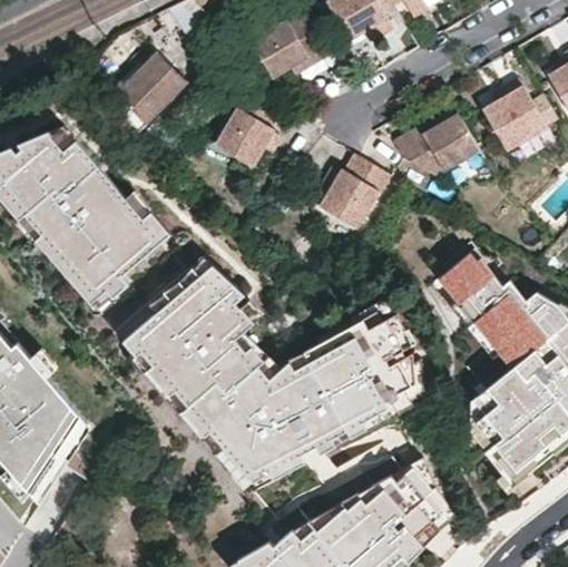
[(393,30),(374,0),(331,0),(324,5),(344,39),(348,44),(362,35),(372,29),(378,40),(393,30)]
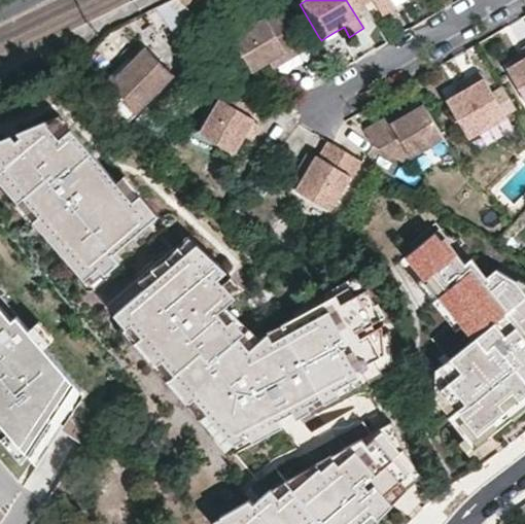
[(370,0),(380,18),(394,9),(388,0),(370,0)]
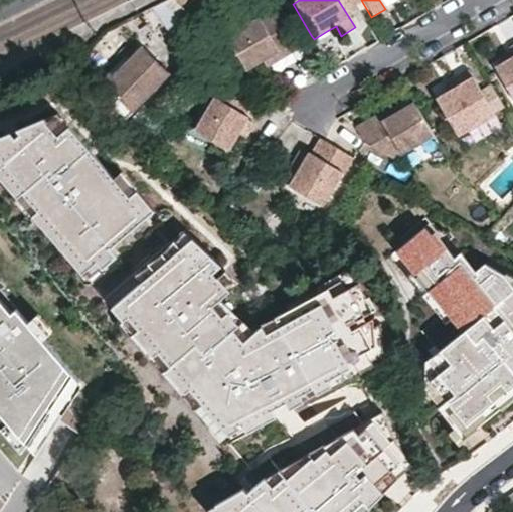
[(292,48),(269,6),(250,16),(252,19),(220,37),(239,69),(255,60),(271,51),(275,58),(292,48)]
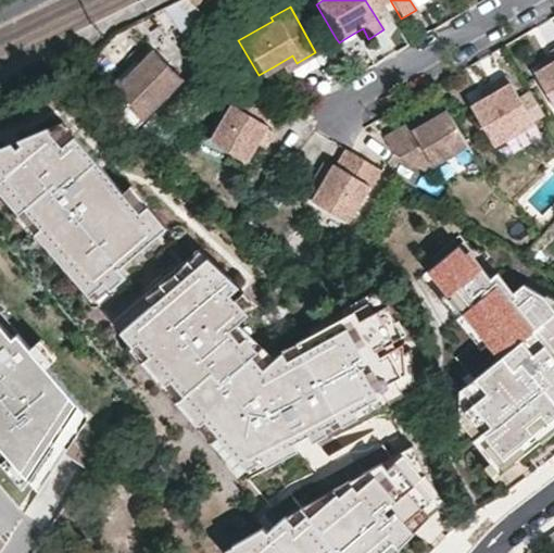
[(360,45),(353,34),(339,42),(336,38),(332,39),(341,55),(360,45)]
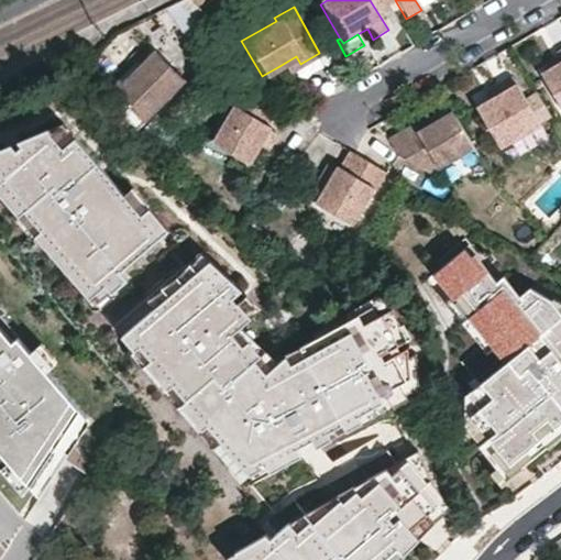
[(145,46),(106,86),(120,99),(111,109),(127,124),(175,75),(145,46)]
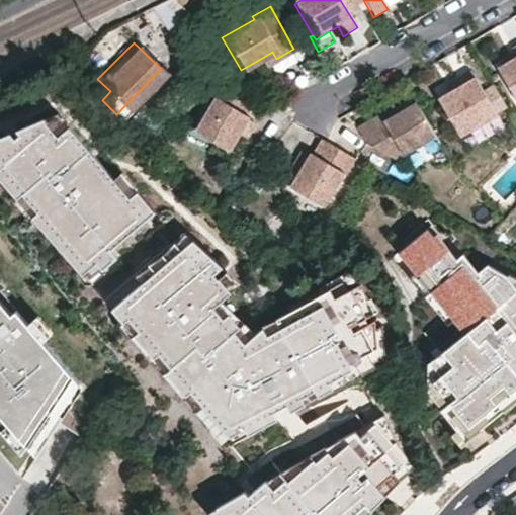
[(515,105),(515,43),(509,47),(511,51),(513,56),(504,61),(494,67),(515,105)]
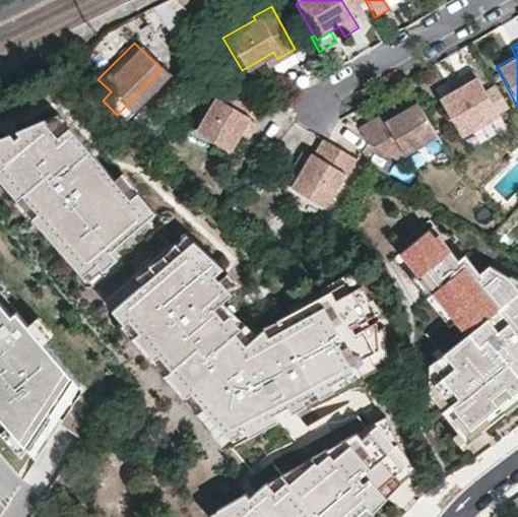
[(515,56),(513,51),(504,57),(506,61),(515,56)]
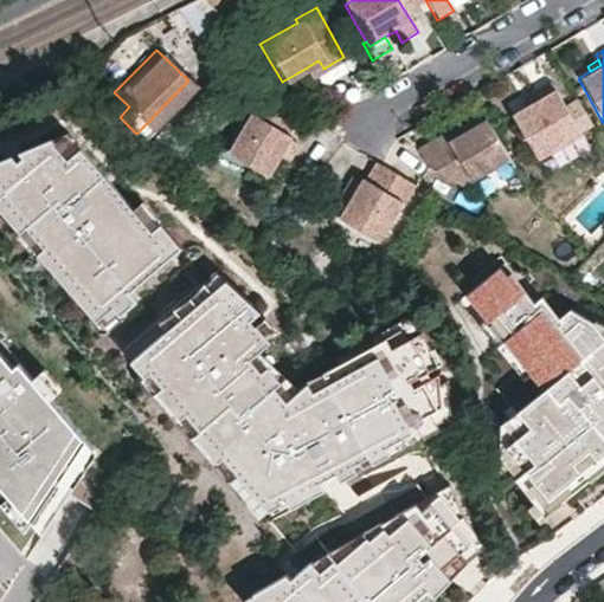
[(323,69),(319,60),(301,71),(306,78),(323,69)]
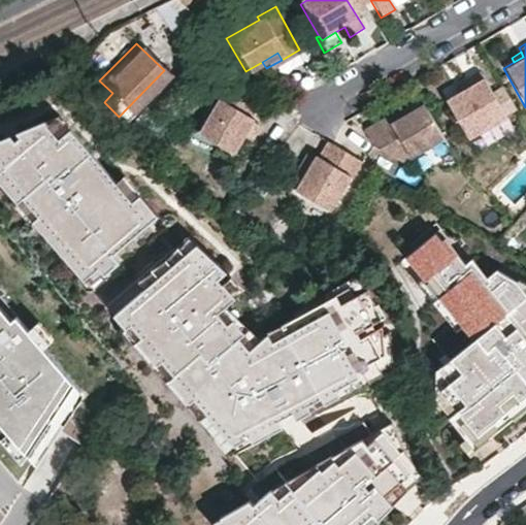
[(504,118),(478,72),(462,81),(466,88),(457,94),(444,102),(467,140),(504,118)]
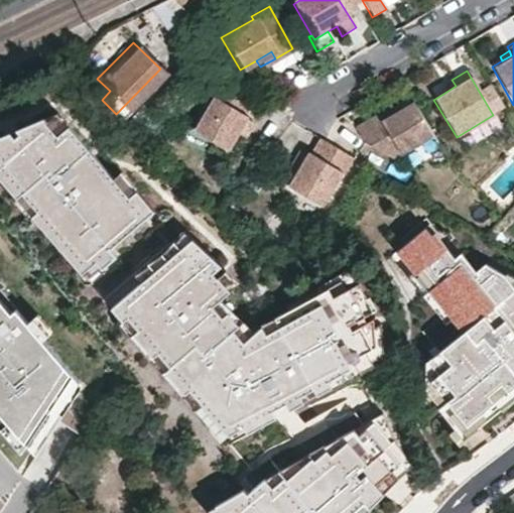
[(456,86),(452,80),(442,86),(446,92),(456,86)]
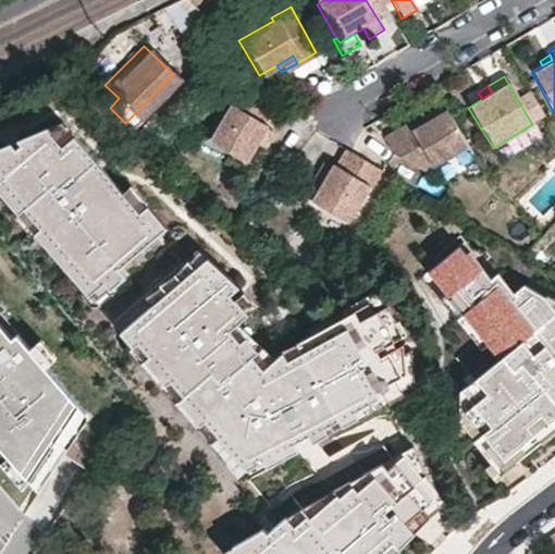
[(272,110),(237,88),(227,105),(231,107),(209,142),(245,164),(267,128),(262,126),(272,110)]
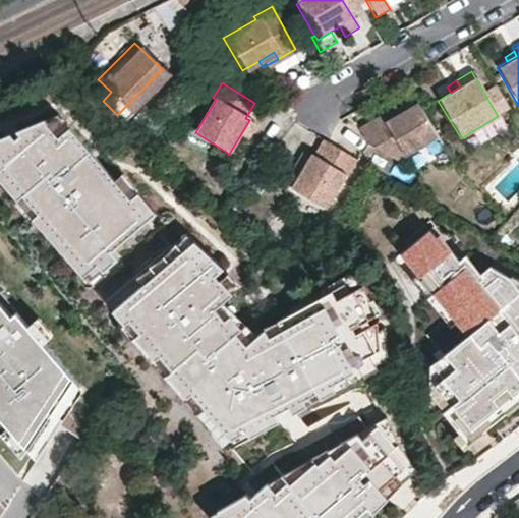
[(434,137),(413,105),(397,115),(382,123),(378,117),(354,130),(363,146),(393,162),(434,137)]
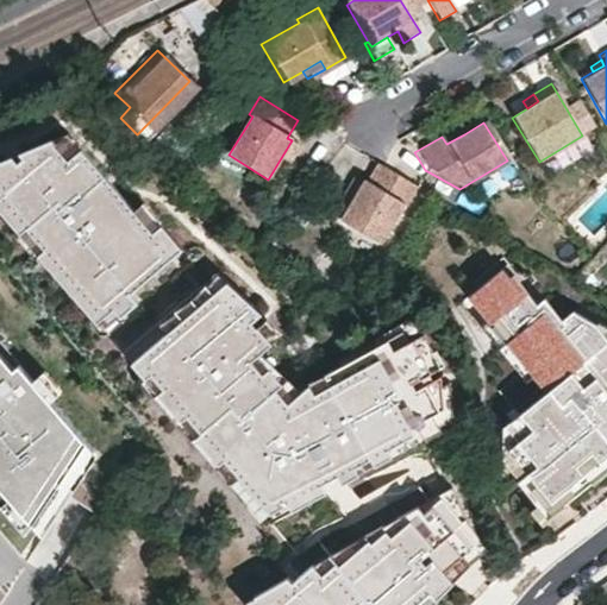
[(464,134),(460,126),(442,137),(446,144),(464,134)]
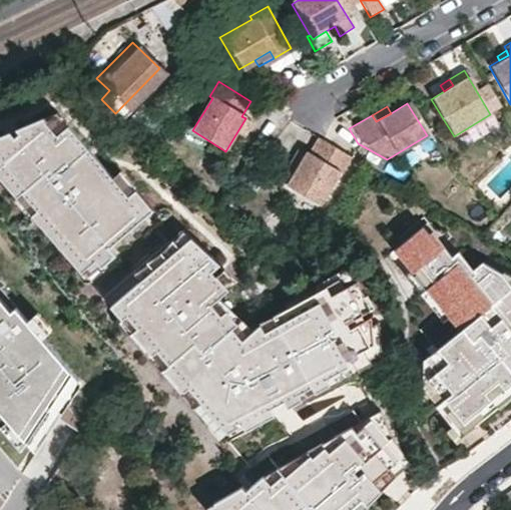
[(56,136),(67,127),(56,114),(43,120),(56,136)]
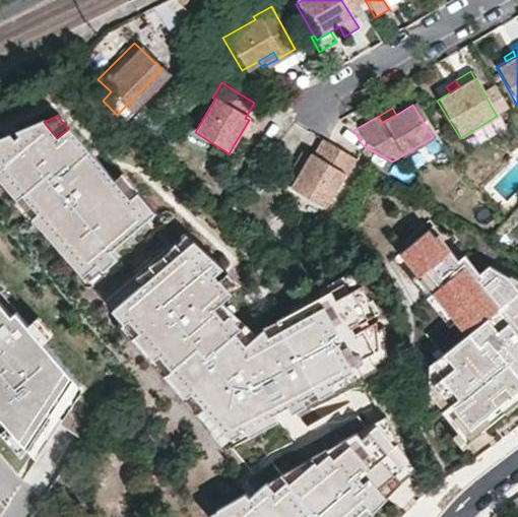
[(373,509),(408,477),(398,451),(388,418),(366,431),(357,418),(329,433),(322,421),(306,429),(292,414),(375,369),(368,357),(378,351),(375,323),(368,327),(353,335),(350,329),(365,321),(378,314),(371,301),(369,302),(361,286),(335,301),(330,292),(276,322),(281,330),(267,337),(263,330),(245,345),(235,334),(241,329),(229,316),(223,321),(213,310),(231,295),(214,275),(221,269),(192,243),(177,256),(147,220),(154,214),(137,194),(129,200),(68,129),(57,138),(44,122),(16,133),(19,137),(14,142),(9,136),(0,140),(0,182),(16,202),(21,197),(38,214),(31,219),(123,325),(128,322),(138,334),(134,338),(153,362),(158,358),(171,372),(166,376),(186,399),(190,395),(214,422),(209,427),(206,429),(225,451),(229,449),(253,476),(207,516),(369,516),(372,513),(373,509)]
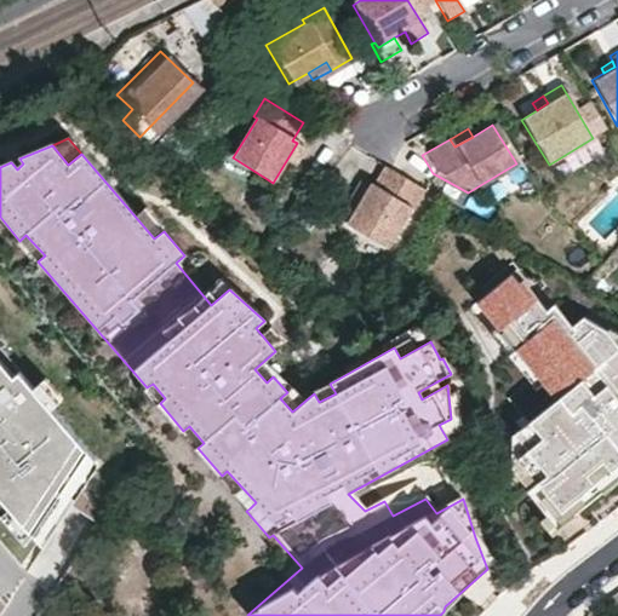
[(19,159),(11,162),(17,170),(23,163),(19,159)]
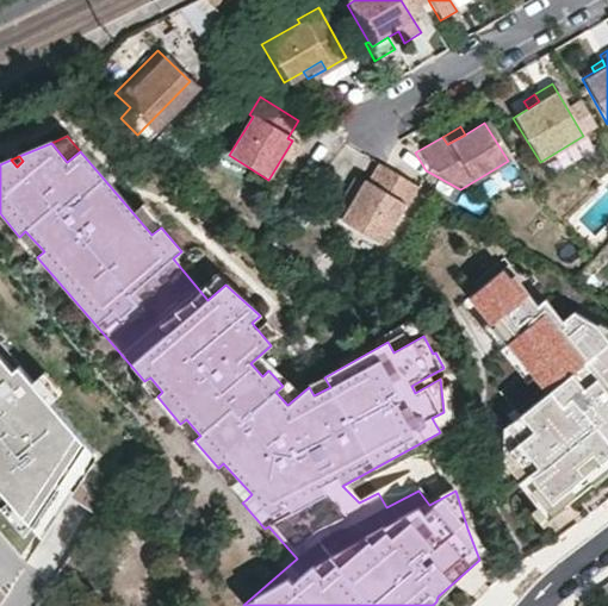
[(416,193),(378,166),(366,186),(363,185),(341,220),(378,245),(402,207),(405,210),(416,193)]
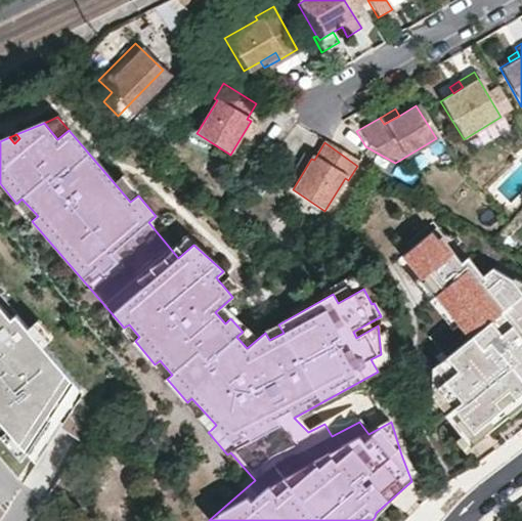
[(22,199),(16,204),(32,221),(38,216),(22,199)]
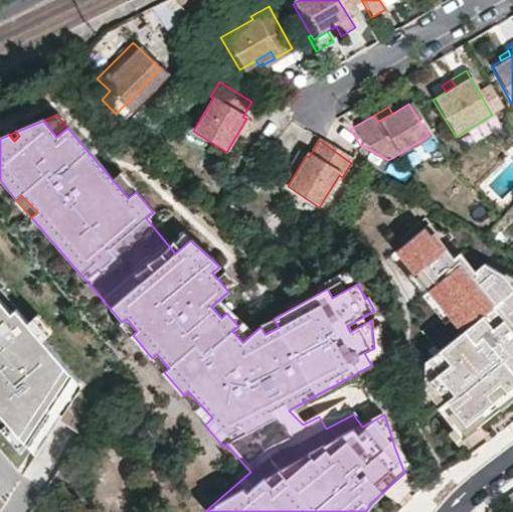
[(512,281),(479,263),(470,271),(455,252),(448,258),(428,233),(424,236),(417,228),(390,251),(409,275),(416,269),(430,284),(422,290),(434,303),(441,297),(465,325),(458,331),(423,360),(435,373),(425,380),(440,397),(432,403),(461,438),(497,406),(491,400),(504,390),(509,396),(512,392),(512,281)]
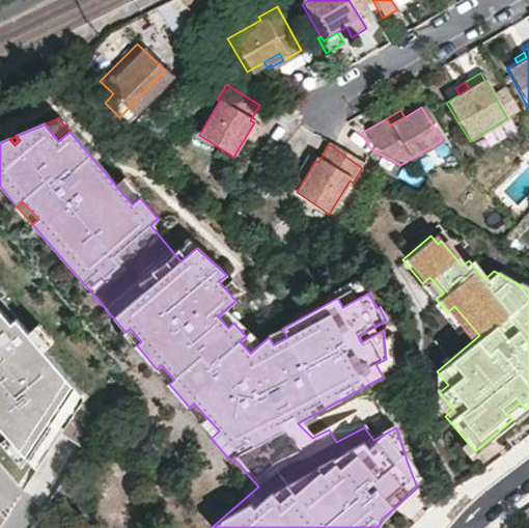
[(472,341),(479,335),(454,306),(447,312),(436,299),(443,293),(429,277),(422,283),(420,280),(414,285),(454,333),(461,328),(472,341)]
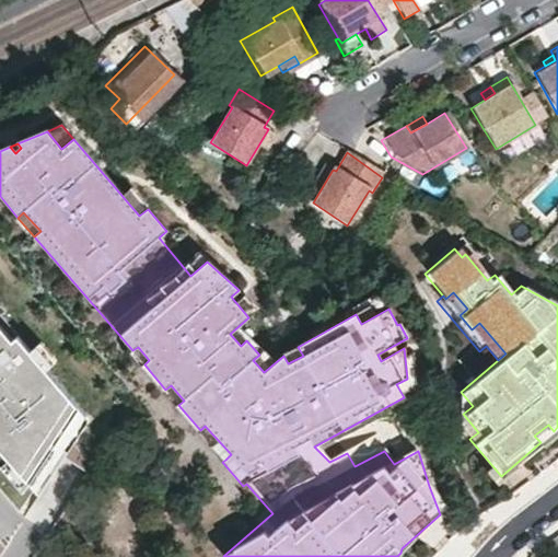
[(383,299),(356,314),(361,324),(388,309),(383,299)]
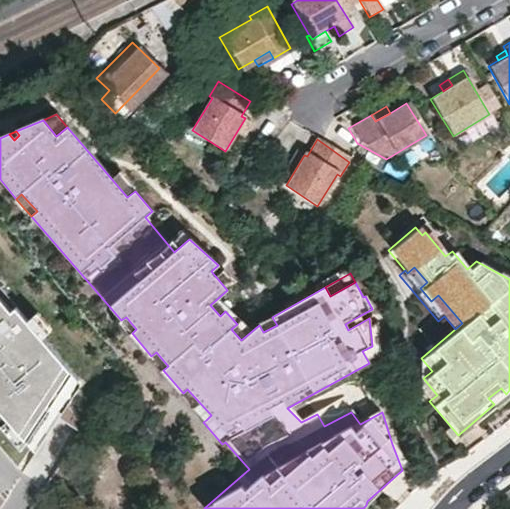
[(0,412),(26,443),(71,373),(42,339),(28,322),(0,290),(0,412)]
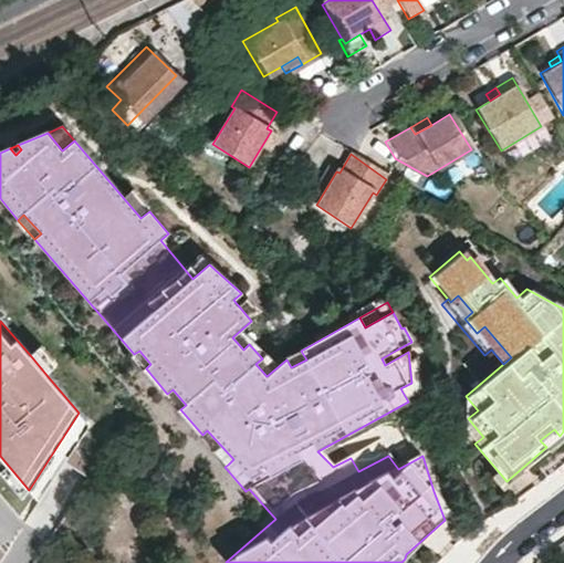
[(42,346),(31,356),(47,375),(58,365),(42,346)]
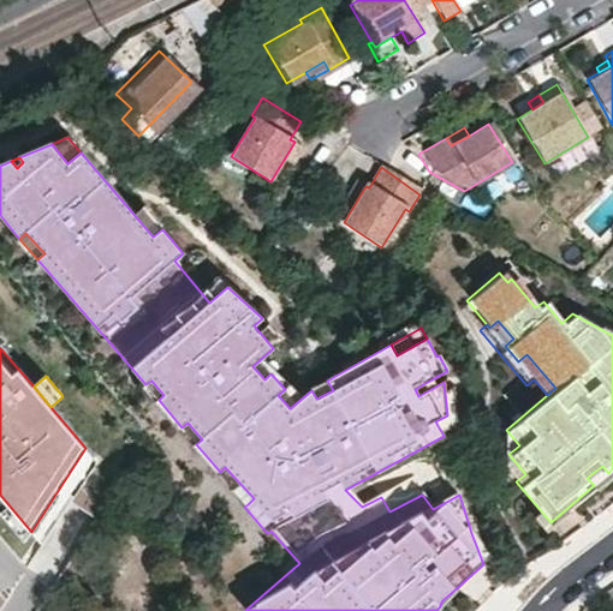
[(435,387),(432,379),(415,389),(418,396),(435,387)]
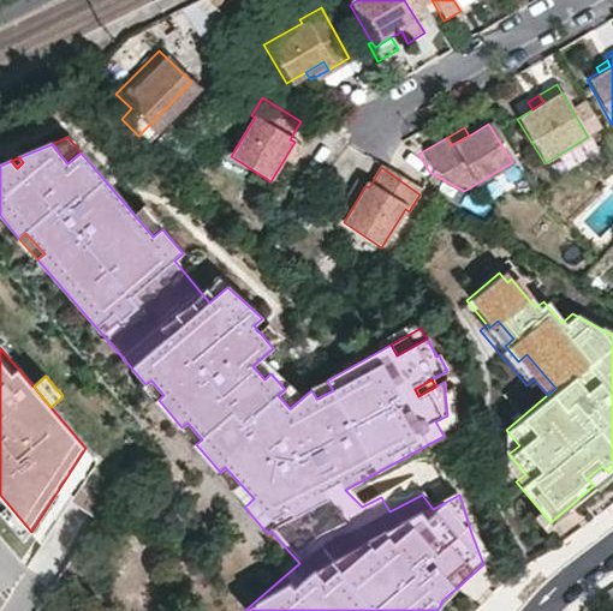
[(152,381),(146,384),(159,400),(164,395),(152,381)]
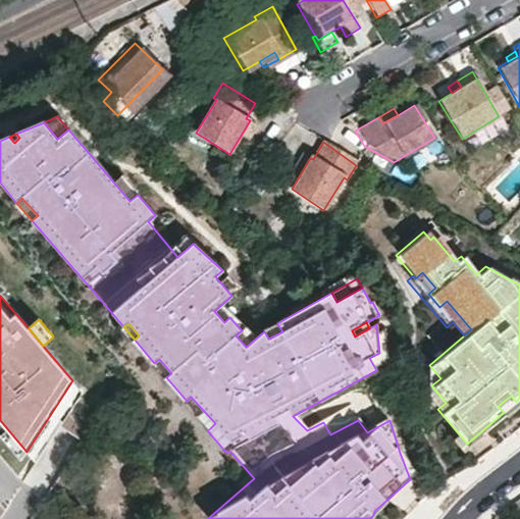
[(277,323),(264,331),(268,339),(282,331),(277,323)]
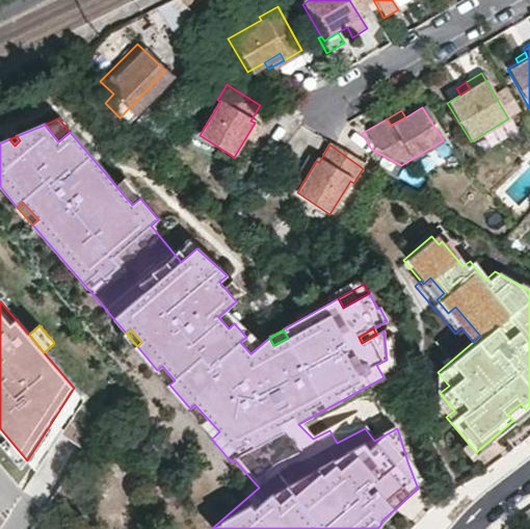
[(388,375),(387,360),(376,365),(383,377),(388,375)]
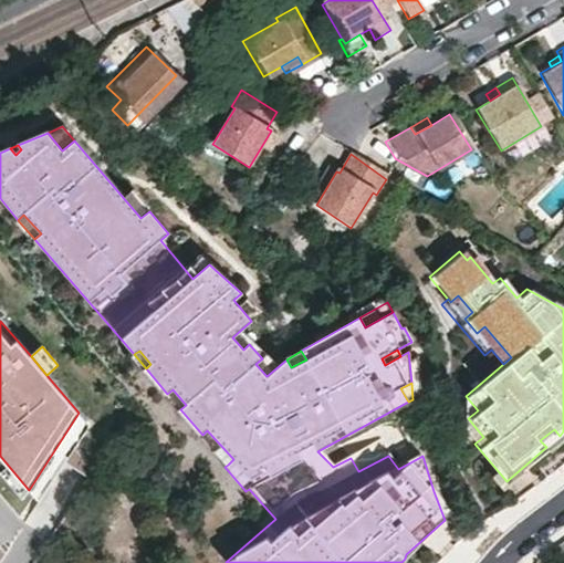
[(173,389),(167,394),(180,409),(186,405),(173,389)]
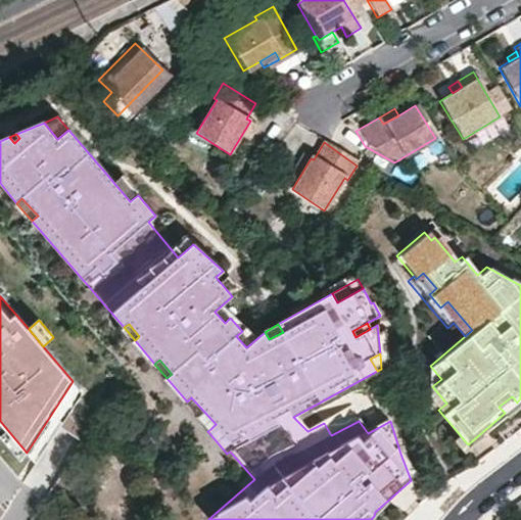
[(37,464),(83,393),(73,381),(27,453),(37,464)]
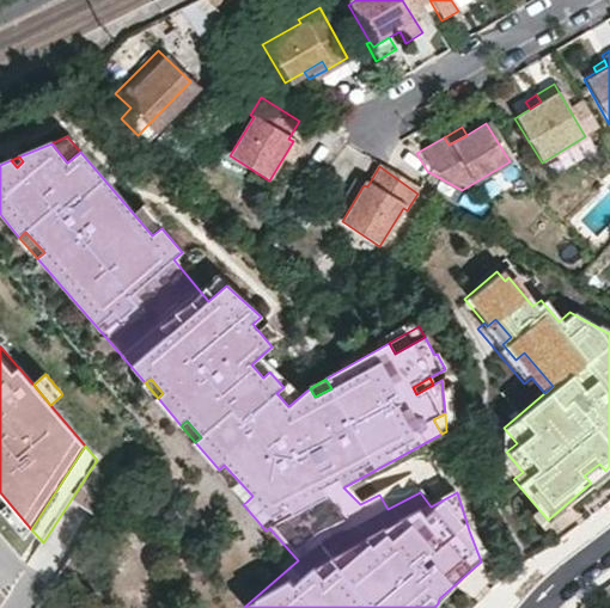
[(608,473),(605,471),(599,464),(584,476),(591,483),(593,486),(608,473)]
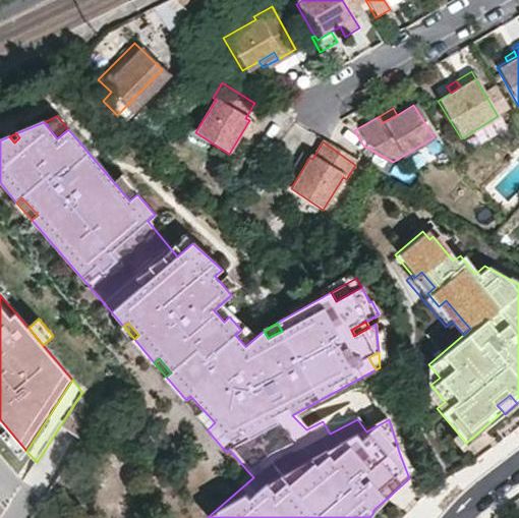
[(190,396),(186,400),(210,427),(215,422),(190,396)]
